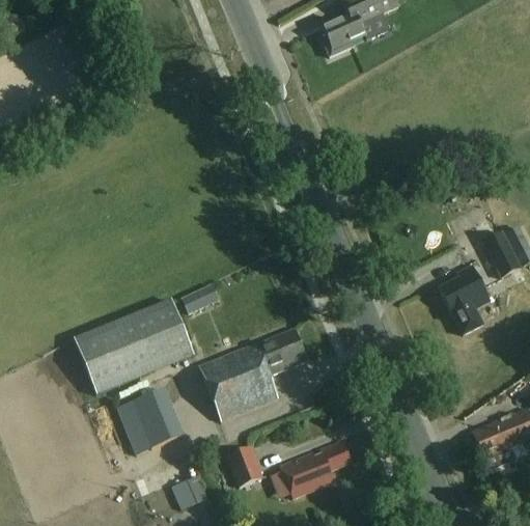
[(402,6),(399,0),(347,0),(353,14),(323,26),(327,35),(322,37),(329,55),(353,46),(351,40),(367,33),(363,22),(402,6)]
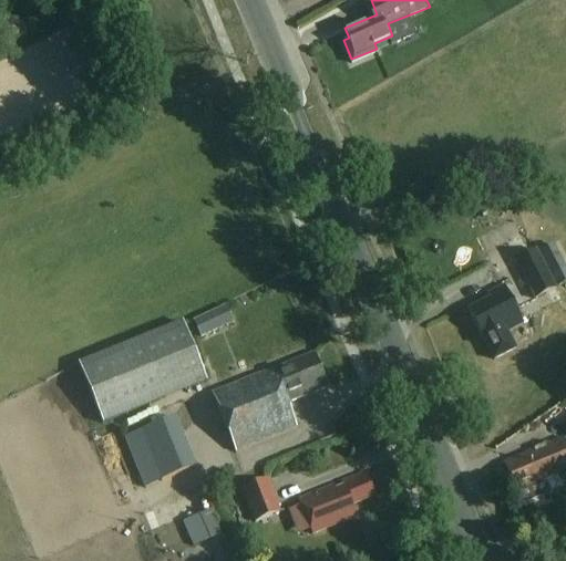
[(536,245),(517,255),(537,294),(557,284),(536,245)]
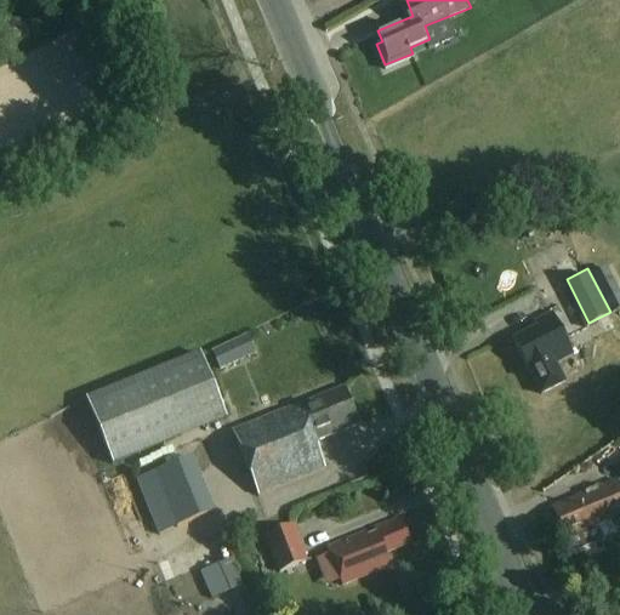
[(536,322),(512,332),(541,389),(566,377),(556,359),(575,349),(553,306),(534,317),(536,322)]
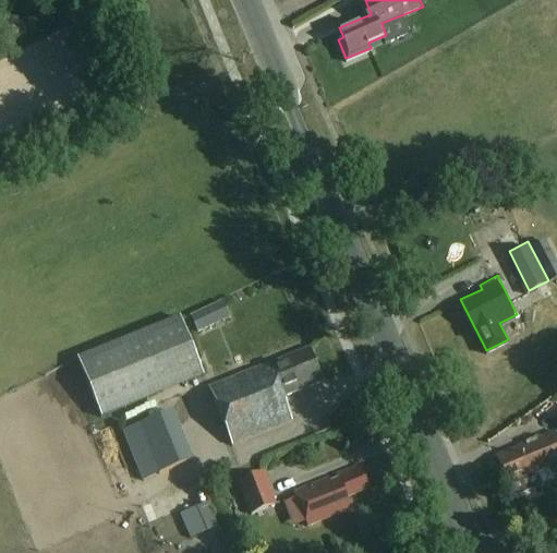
[(205,372),(181,312),(79,353),(103,413),(205,372)]
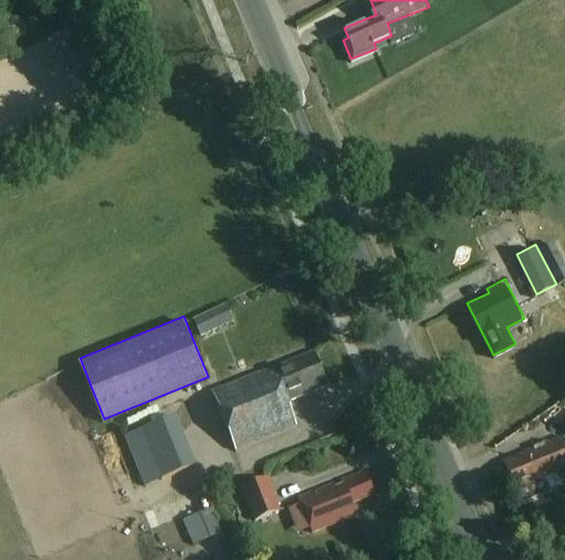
[(543,348),(548,361),(564,355),(564,351),(561,341),(543,348)]
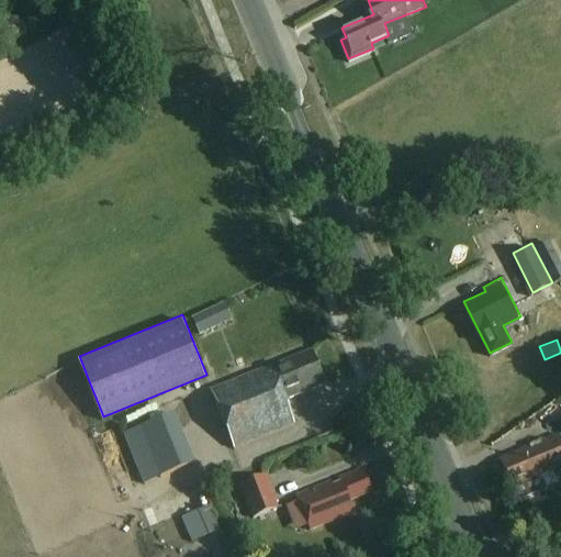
[(325,380),(312,345),(210,386),(234,445),(295,421),(285,396),(325,380)]
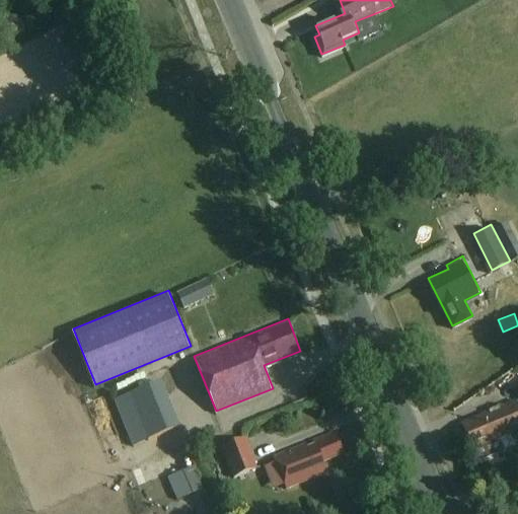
[(179,424),(162,377),(117,393),(133,440),(179,424)]
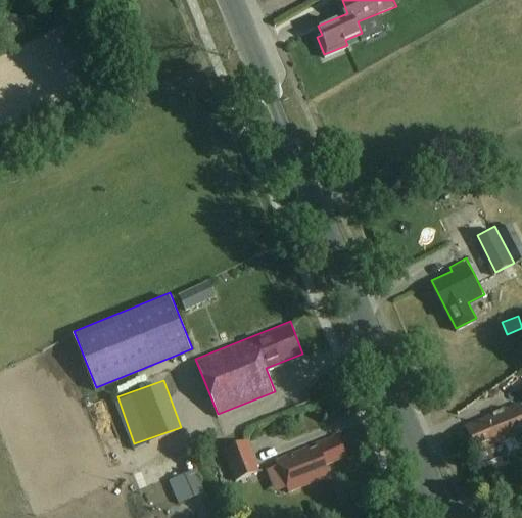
[(521,406),(520,402),(464,422),(474,448),(480,463),(510,452),(506,441),(515,437),(513,433),(521,429),(521,406)]
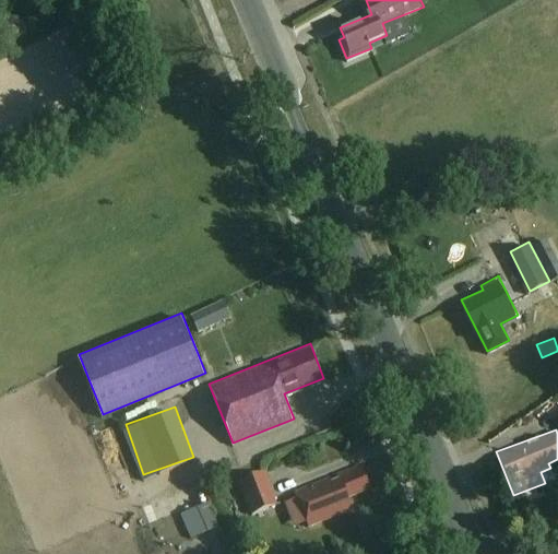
[(295,490),(309,523),(352,505),(347,494),(369,485),(359,462),(337,471),(339,475),(331,479),(330,475),(295,490)]
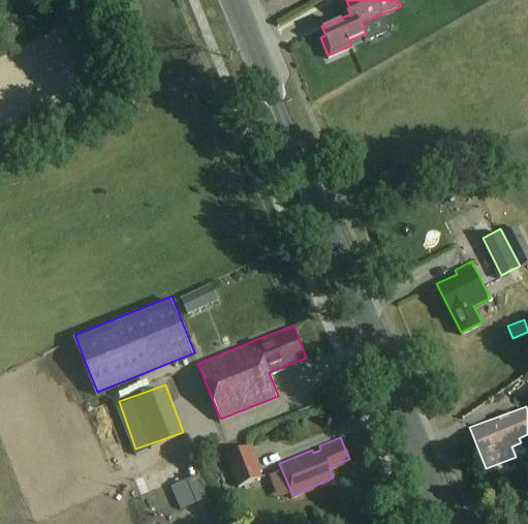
[(262,473),(250,442),(226,453),(239,483),(262,473)]
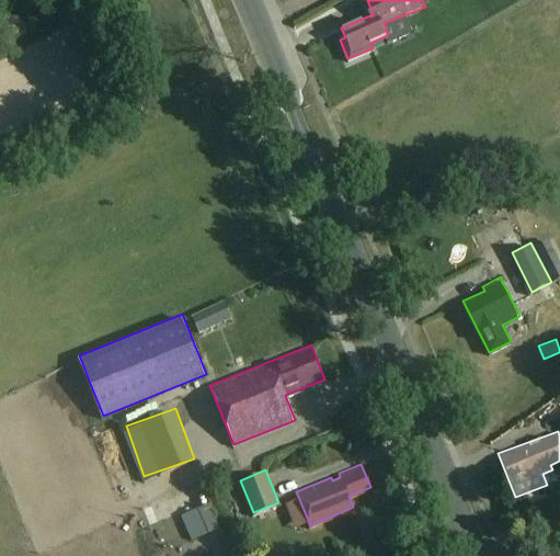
[(195,515),(203,544),(218,540),(209,512),(195,515)]
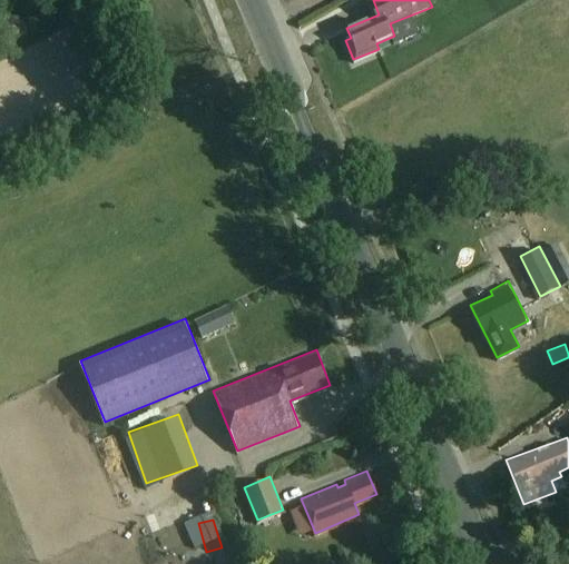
[(158,551),(162,563),(167,563),(196,556),(192,542),(158,551)]
